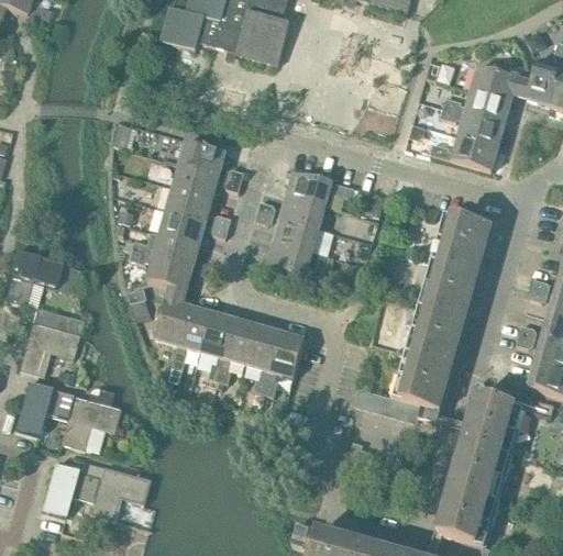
[(0,0),(0,14),(1,15),(3,9),(25,14),(25,13),(48,20),(51,10),(35,6),(34,8),(29,7),(29,3),(30,0),(0,0)]
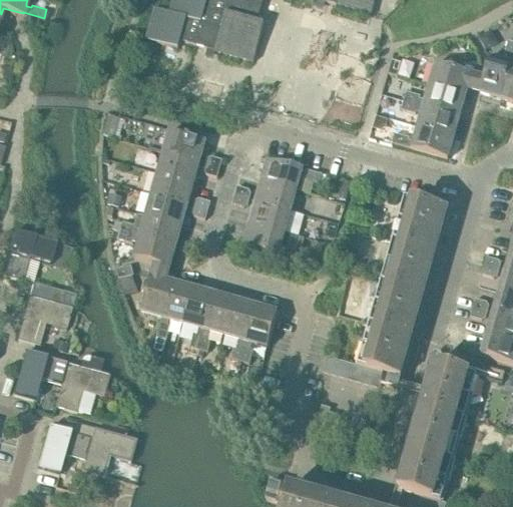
[(180,38),(216,48),(253,58),(265,20),(258,18),(263,0),(332,0),(339,2),(339,3),(370,12),(373,0),(172,0),(170,9),(155,5),(146,36),(178,45),(180,38)]
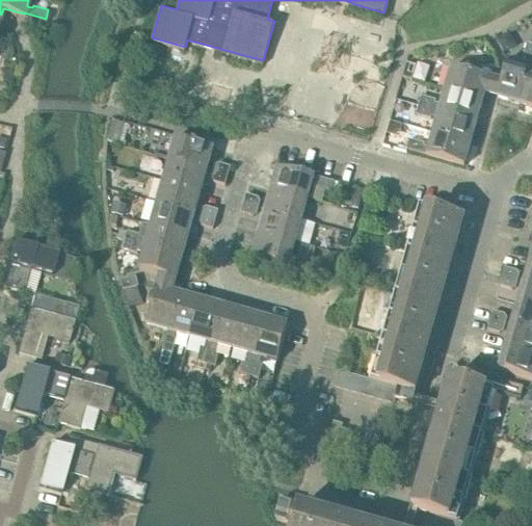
[(508,55),(502,77),(498,93),(521,100),(531,55),(531,40),(527,38),(523,53),(525,54),(524,59),(508,55)]
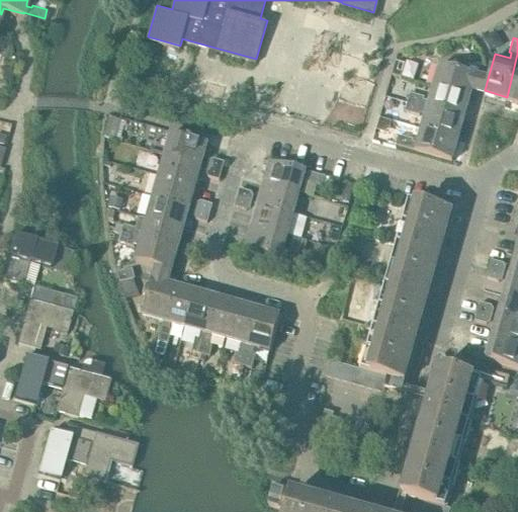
[(517,54),(507,97),(517,99),(517,54)]
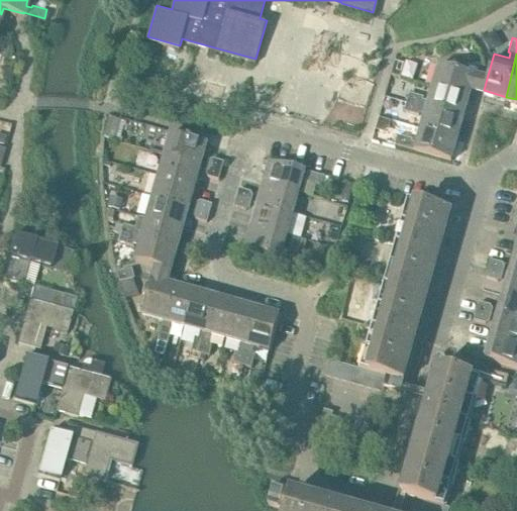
[(395,56),(391,71),(401,74),(405,59),(395,56)]
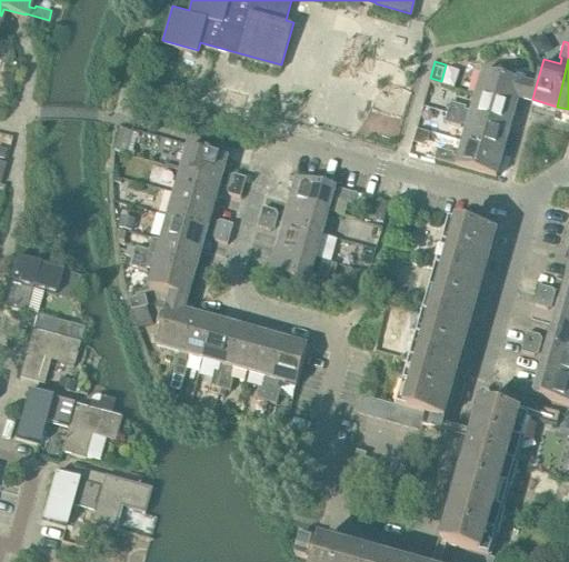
[(483,67),(477,91),(517,102),(518,96),(527,98),(532,99),(537,82),(532,81),(483,67)]
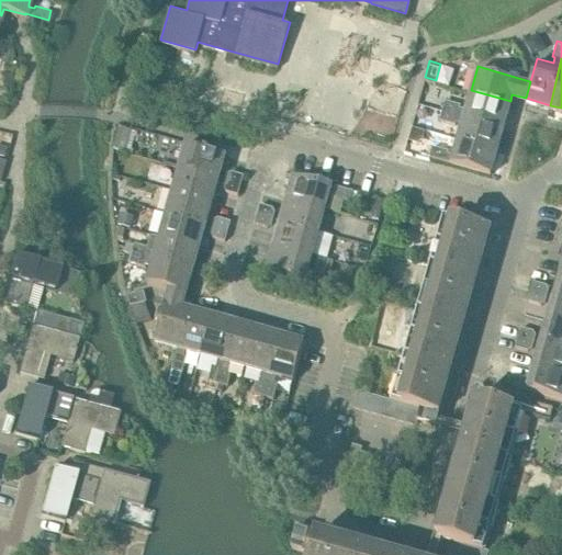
[(504,124),(510,101),(471,90),(467,105),(460,103),(461,101),(445,97),(442,106),(504,124)]
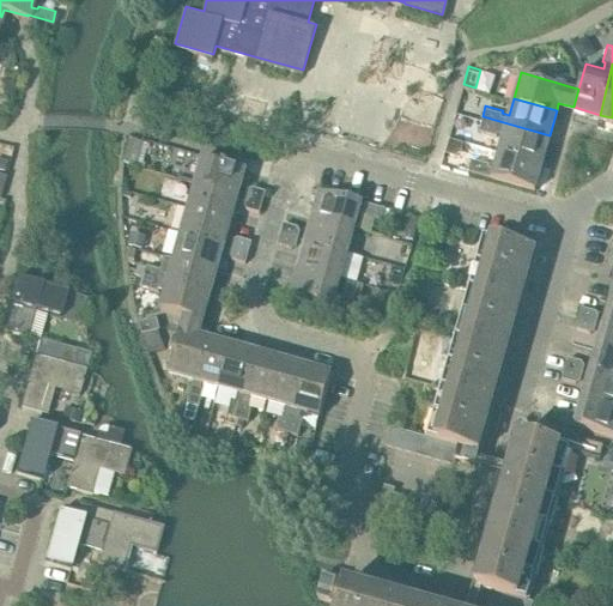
[(542,161),(550,135),(483,116),(479,127),(497,132),(498,129),(504,131),(504,133),(499,149),(542,161)]
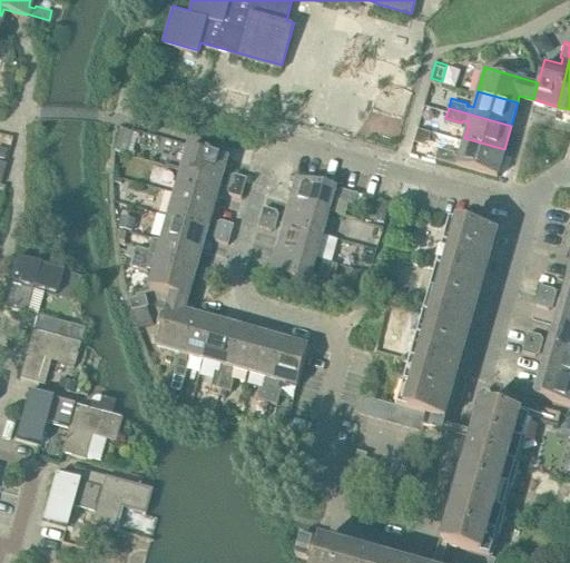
[(121,125),(116,147),(128,150),(134,129),(121,125)]
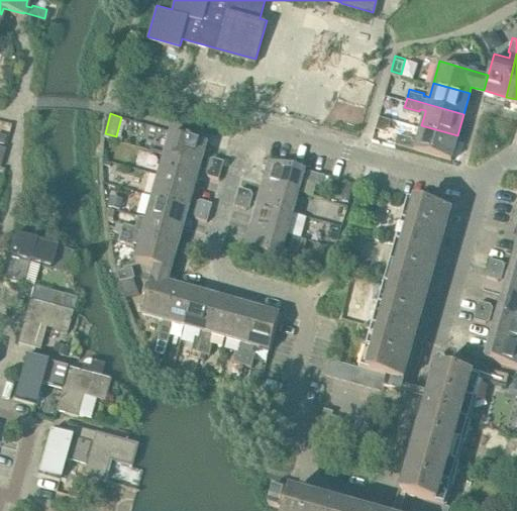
[(451,157),(457,135),(421,125),(417,139),(411,137),(412,135),(398,131),(395,140),(451,157)]
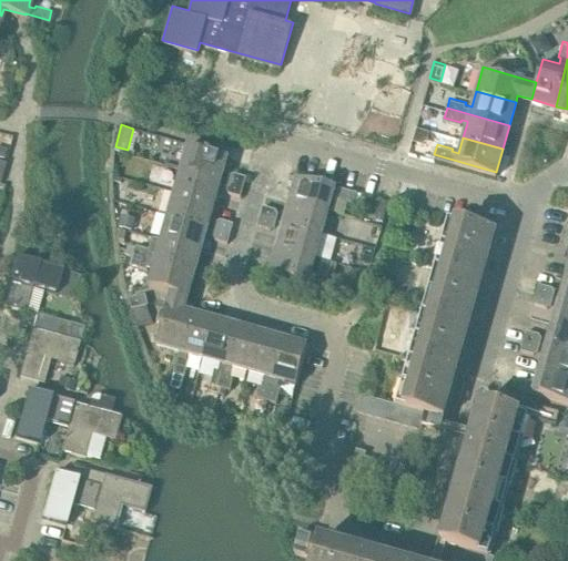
[(188,142),(181,165),(221,176),(227,153),(188,142)]
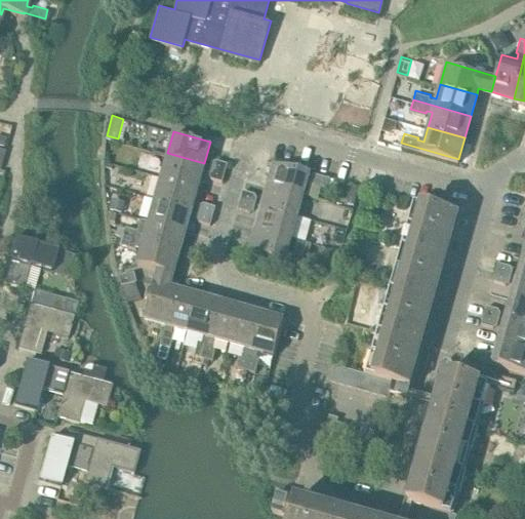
[(167,153),(161,174),(198,185),(204,163),(167,153)]
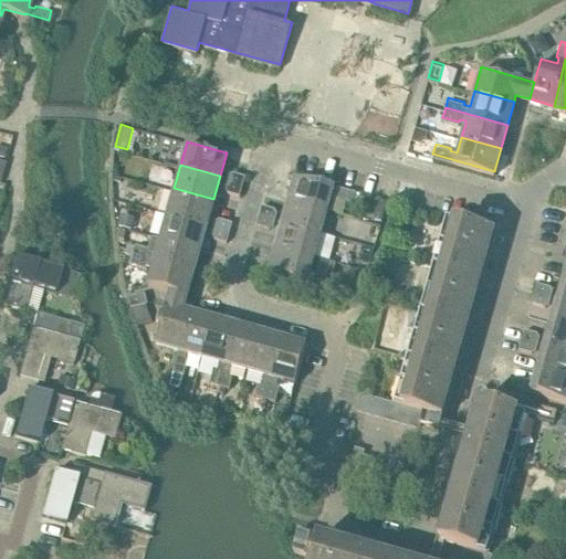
[(226,178),(242,182),(244,172),(232,168),(228,171),(226,178)]
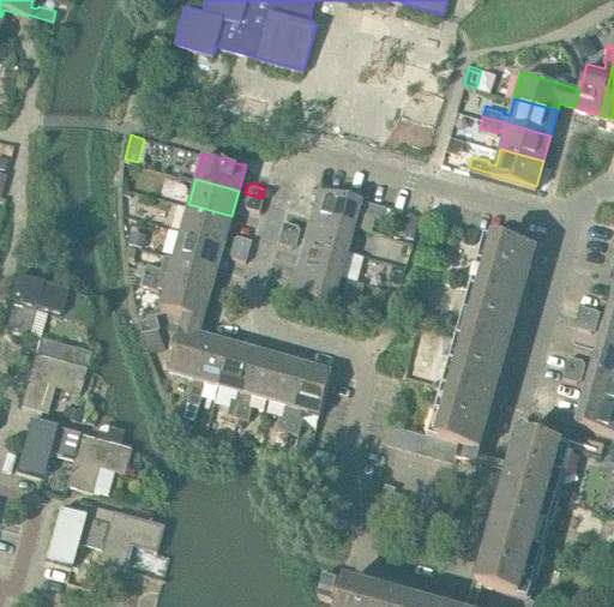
[(362,197),(319,185),(312,211),(355,223),(359,209),(383,216),(385,205),(361,198),(362,197)]
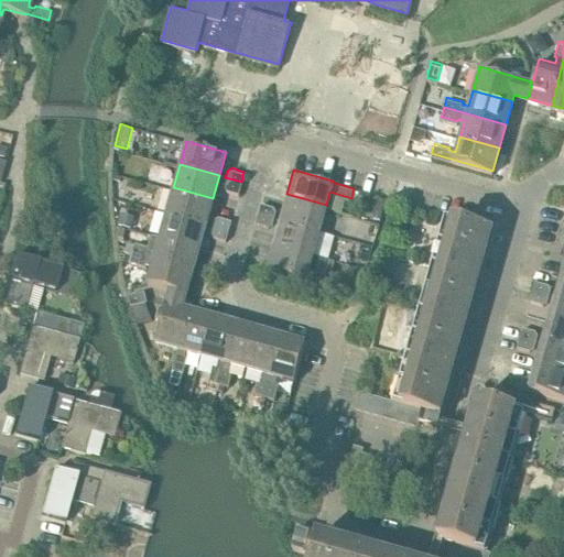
[(241,182),(225,177),(224,183),(226,187),(238,192),(241,182)]
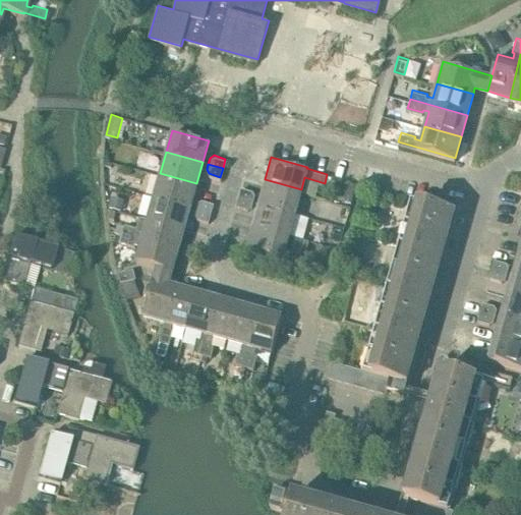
[(160,173),(154,194),(190,205),(196,183),(160,173)]
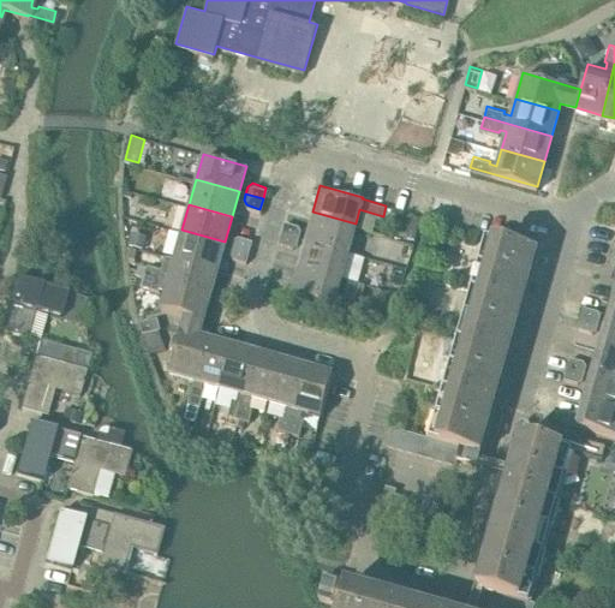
[(348,249),(356,224),(312,212),(305,236),(348,249)]
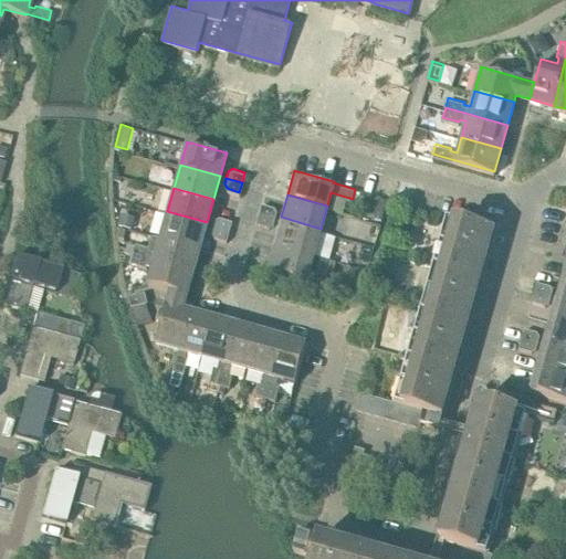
[(379,194),(374,213),(381,215),(386,197),(379,194)]
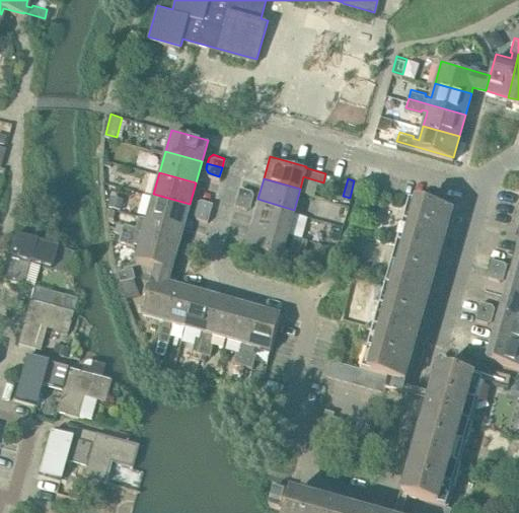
[(237,194),(252,198),(253,193),(251,189),(240,186),(237,194)]
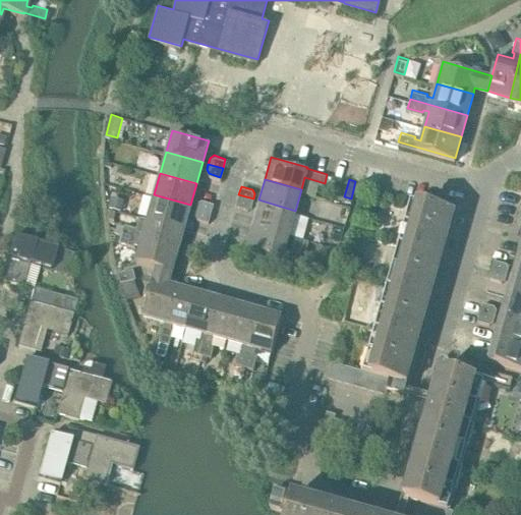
[(154,194),(148,216),(184,226),(190,205),(154,194)]
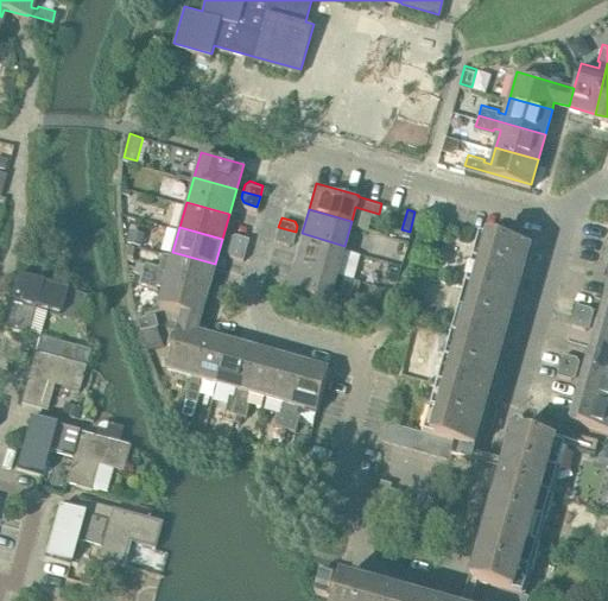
[(296,232),(278,227),(276,238),(289,241),(293,239),(296,232)]
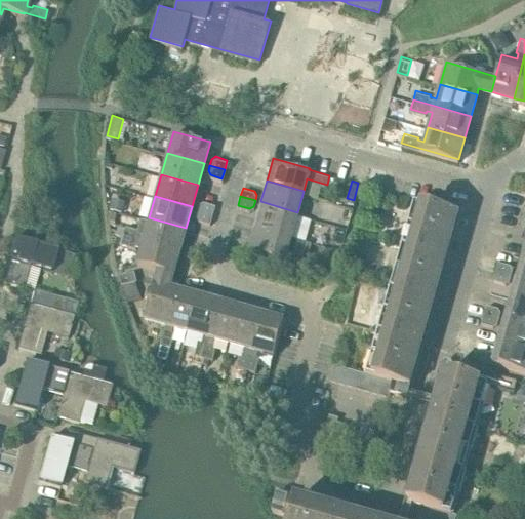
[(465,202),(445,196),(443,206),(415,198),(409,220),(407,220),(400,243),(403,243),(397,263),(395,263),(389,285),(391,285),(386,305),(382,305),(376,327),(378,328),(373,348),(370,347),(363,370),(368,371),(376,373),(385,375),(393,378),(390,390),(403,393),(406,383),(410,384),(414,370),(415,370),(417,361),(416,361),(426,328),(427,328),(430,320),(429,319),(438,284),(439,285),(448,254),(447,254),(450,242),(451,243),(460,211),(461,211),(465,202)]
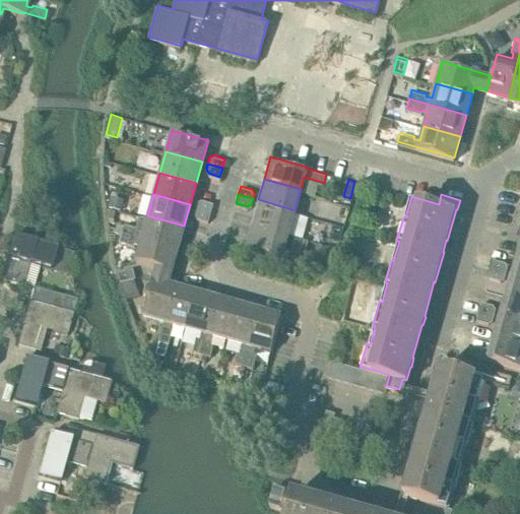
[(195,205),(210,210),(212,201),(202,197),(197,200),(195,205)]
